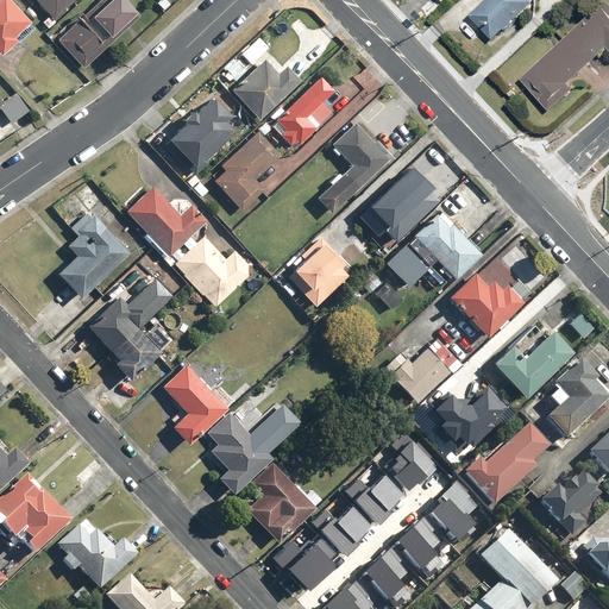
[(31,20),(11,0),(0,0),(0,49),(4,52),(18,41),(14,36),(31,20)]
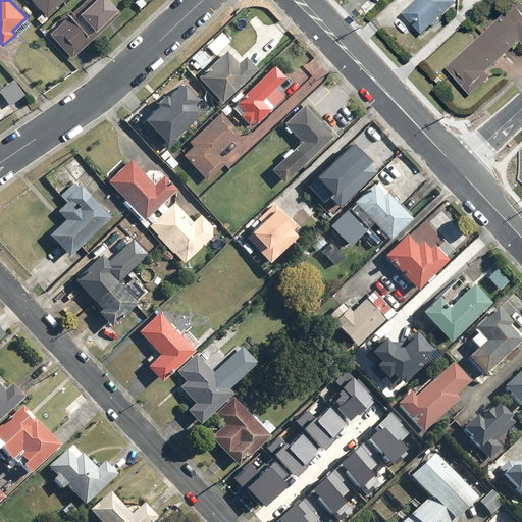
[(65,0),(33,0),(48,16),(65,0)]
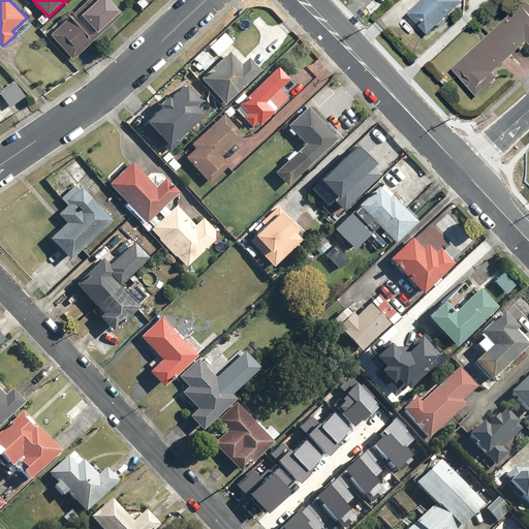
[(122,13),(107,0),(87,0),(52,34),(75,58),(122,13)]
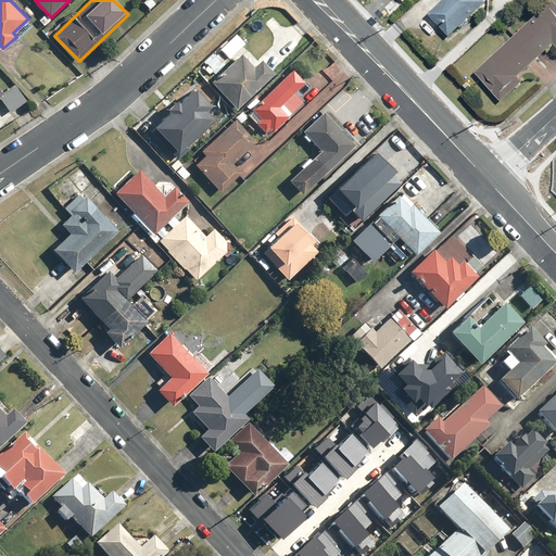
[(491,1),(490,0),(446,0),(432,13),(453,36),(491,1)]
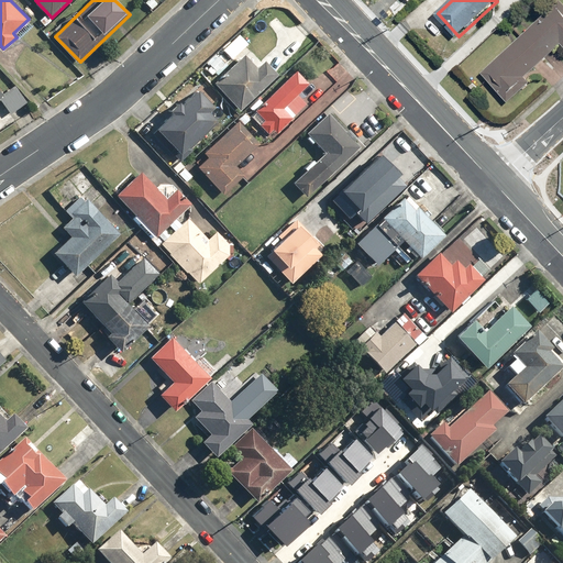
[(562,0),(561,0),(485,72),(512,101),(533,81),(529,76),(562,44),(562,0)]
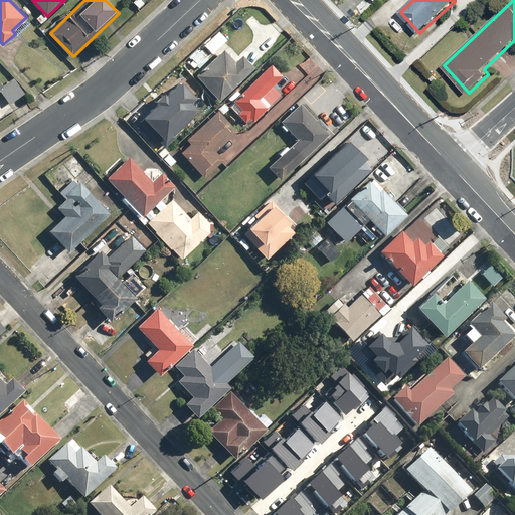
[(227,38),(219,30),(204,45),(212,54),(227,38)]
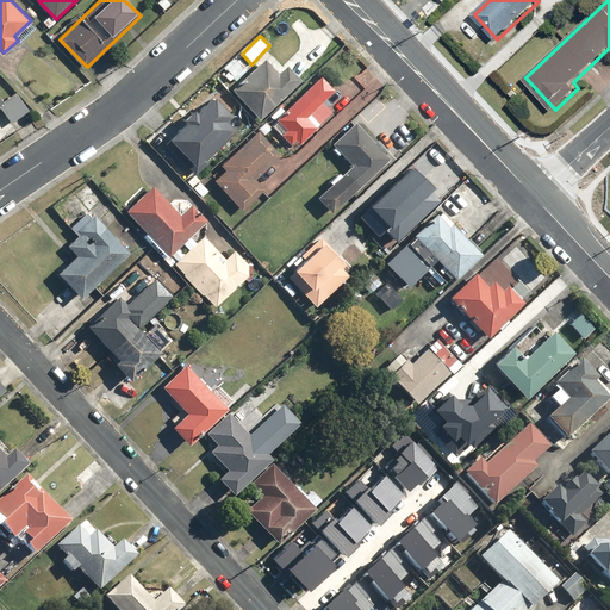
[(278,72),(265,57),(234,87),(259,117),(302,80),(287,63),(278,72)]
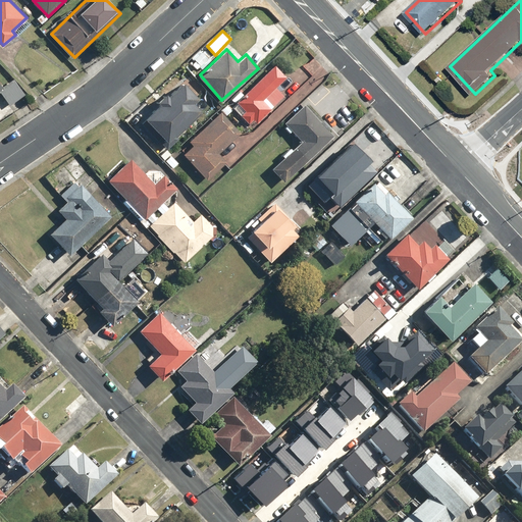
[(203,50),(194,57),(202,66),(210,58),(203,50)]
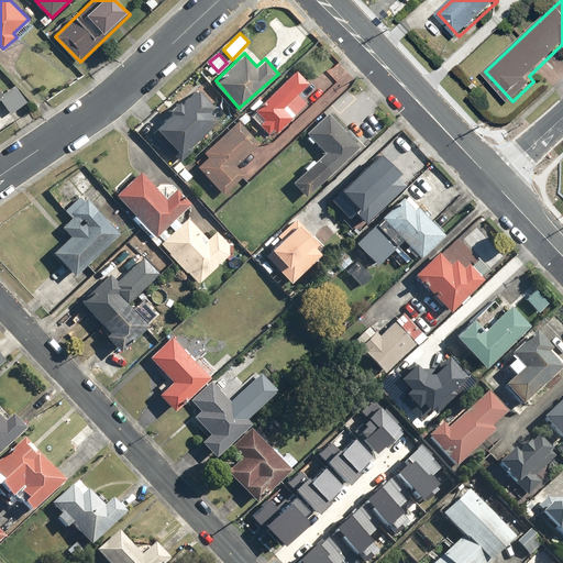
[(307,83),(295,70),(250,114),(273,138),(308,102),(297,92),(307,83)]
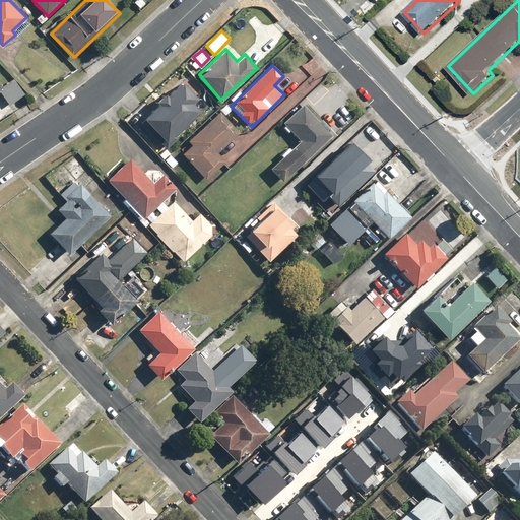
[(14,79),(1,88),(2,89),(0,91),(10,105),(25,94),(14,79)]
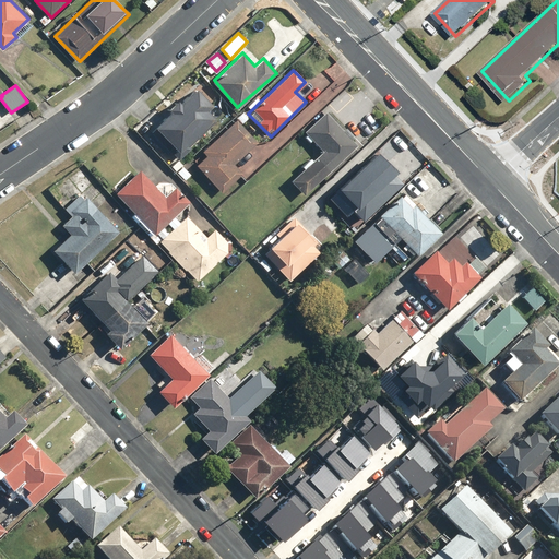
[(213,104),(195,86),(179,100),(178,99),(166,110),(168,111),(151,129),(179,158),(217,121),(206,109),(213,104)]
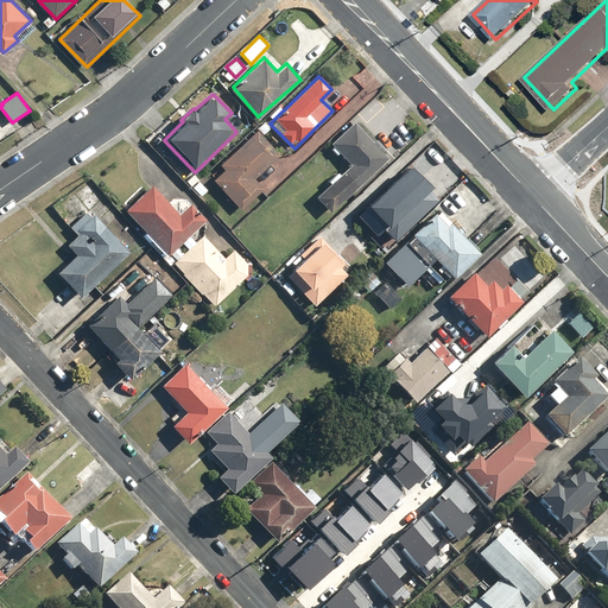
[(352,163),(316,196),(329,210),(388,154),(355,120),(331,141),(352,163)]
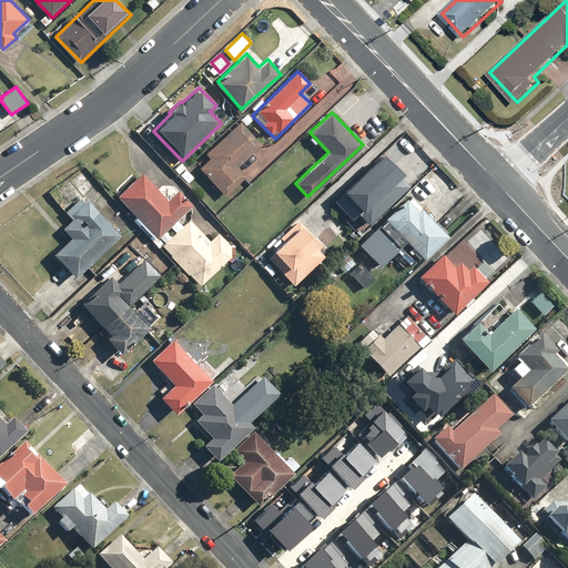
[(239,121),(205,153),(209,158),(199,166),(224,195),(245,176),(237,168),(261,145),(239,121)]
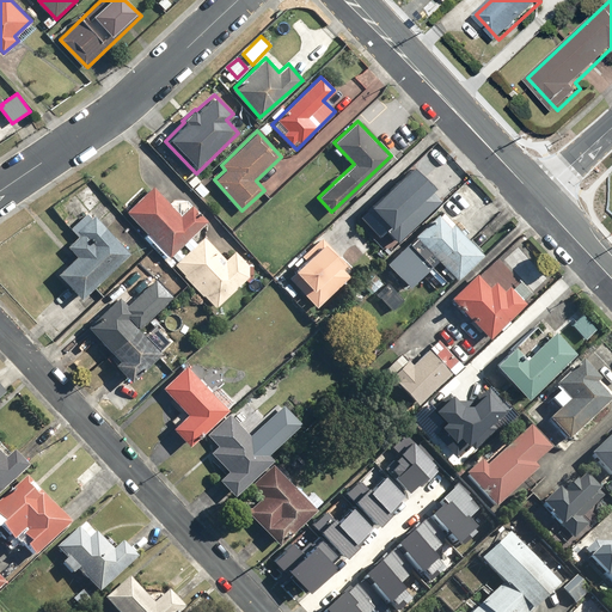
[(415,167),(362,218),(380,237),(389,228),(401,242),(441,202),(433,194),(436,190),(415,167)]
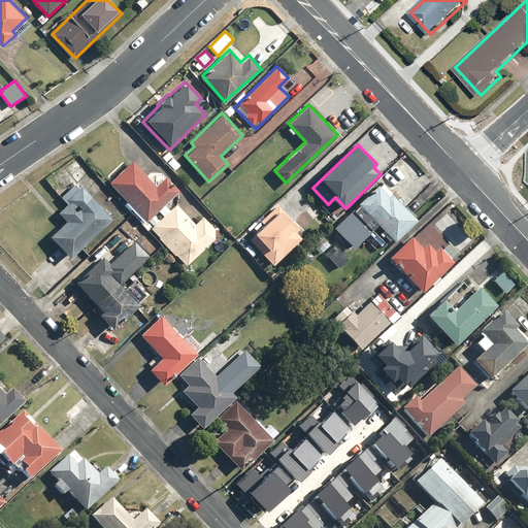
[(132,159),(108,184),(146,221),(178,189),(166,176),(159,185),(132,159)]
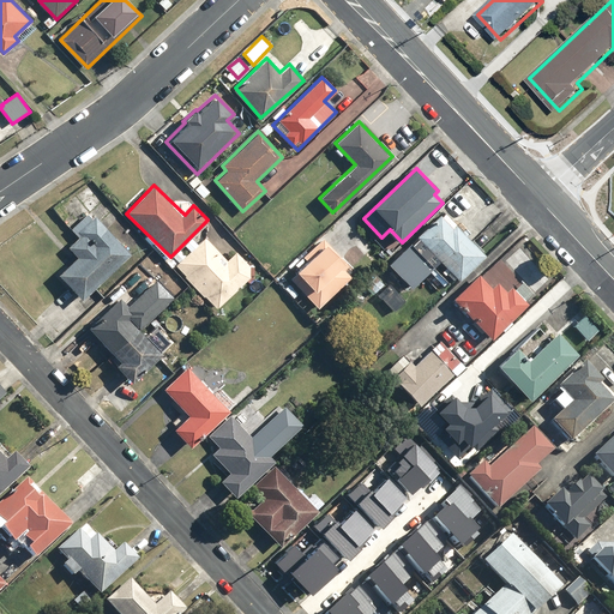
[(98,214),(96,216),(90,210),(71,228),(78,236),(67,247),(77,257),(59,274),(84,299),(132,254),(107,228),(110,224),(98,214)]
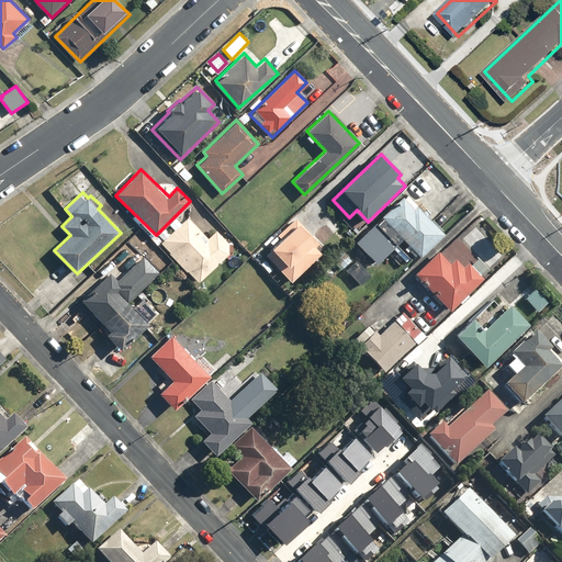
[(404,198),(358,242),(379,263),(404,239),(422,257),(445,235),(418,206),(415,210),(404,198)]
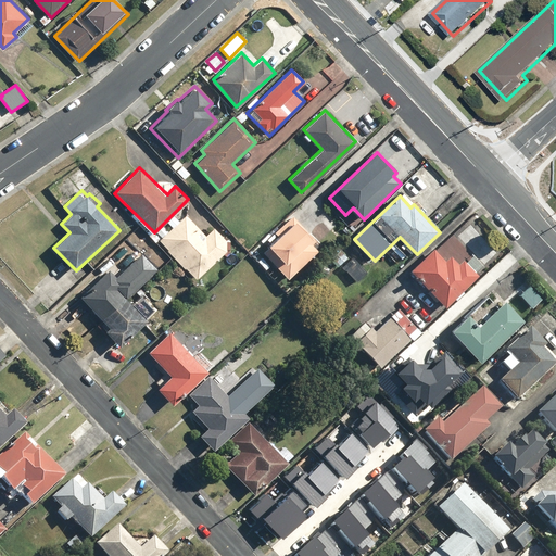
[(203,235),(187,214),(159,237),(193,279),(232,248),(215,225),(203,235)]
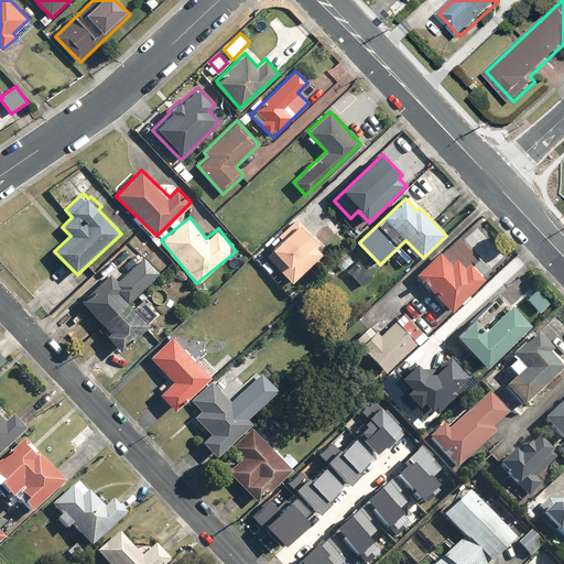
[(300,220),(263,252),(291,283),(327,251),(300,220)]
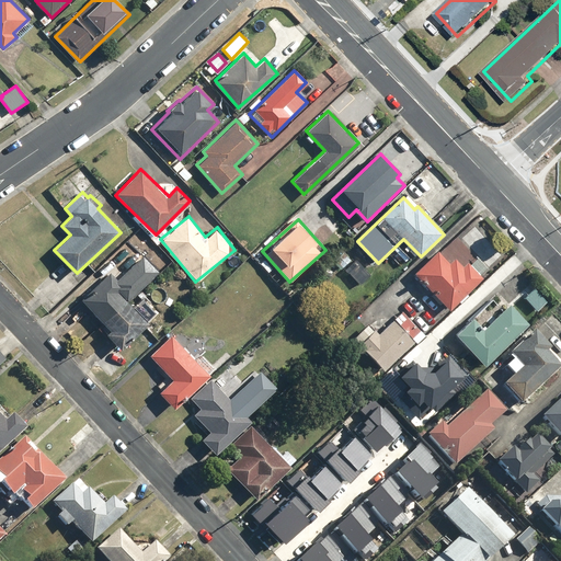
[(438,250),(414,272),(449,308),(481,276),(470,264),(465,270),(455,259),(450,263),(438,250)]
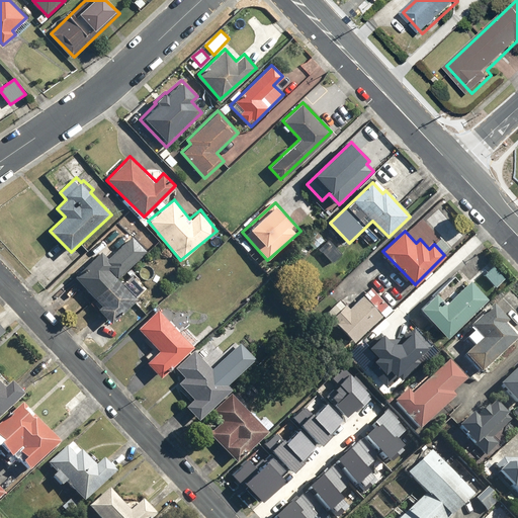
[(137,298),(127,288),(134,283),(123,273),(147,251),(133,236),(114,252),(109,247),(102,253),(100,251),(71,278),(82,290),(85,287),(97,300),(94,304),(111,322),(137,298)]
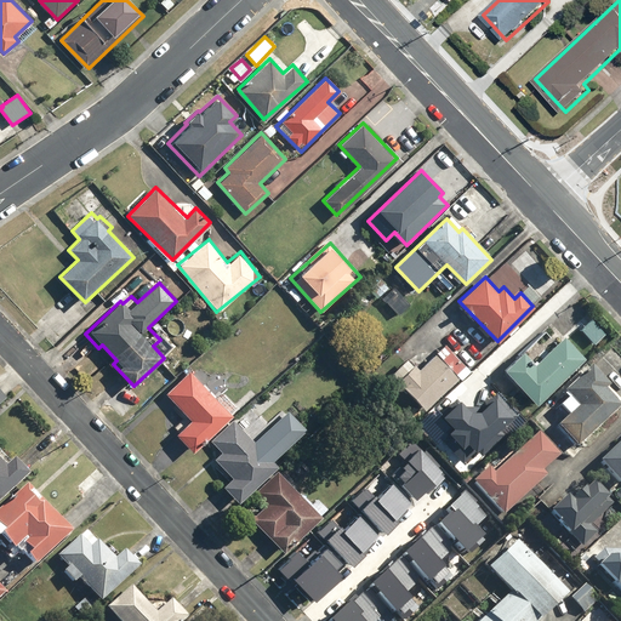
[(539,404),(586,359),(567,339),(537,365),(527,353),(507,371),(520,386),(539,404)]
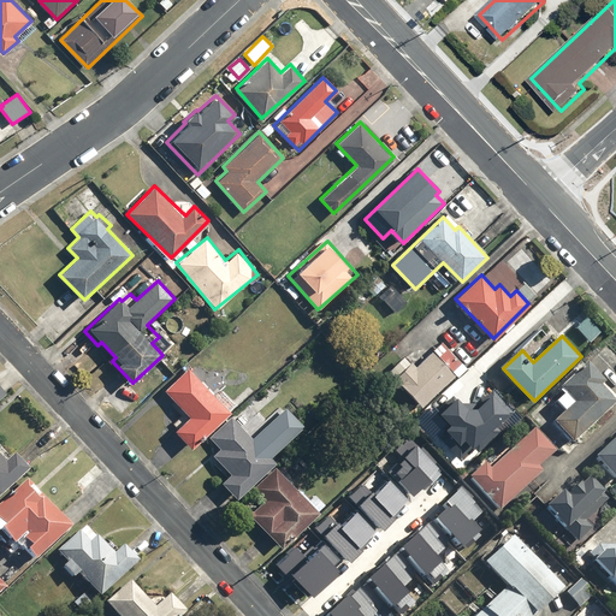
[(615,403),(615,353),(610,347),(590,365),(587,361),(558,388),(563,394),(552,403),(561,413),(552,420),(572,442),(615,403)]
